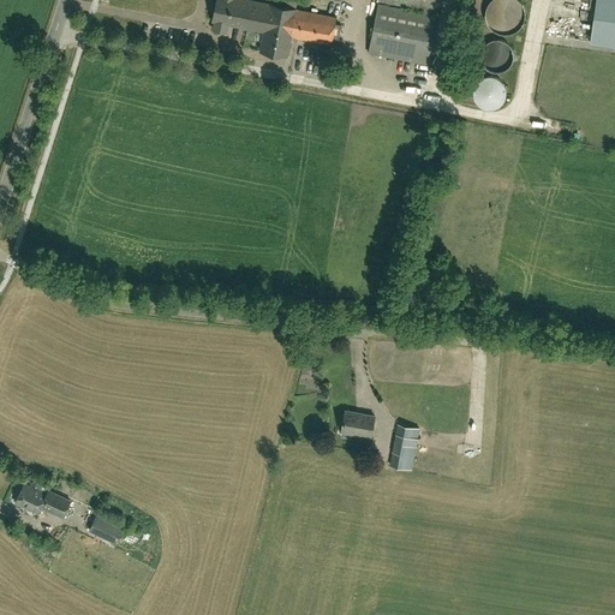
[(250,0),(216,0),(213,21),(215,21),(214,30),(227,33),(228,24),(264,31),(261,51),(287,57),(291,36),(332,45),(333,37),(338,39),(341,25),(335,24),(336,17),(297,10),(270,4),(250,0)]
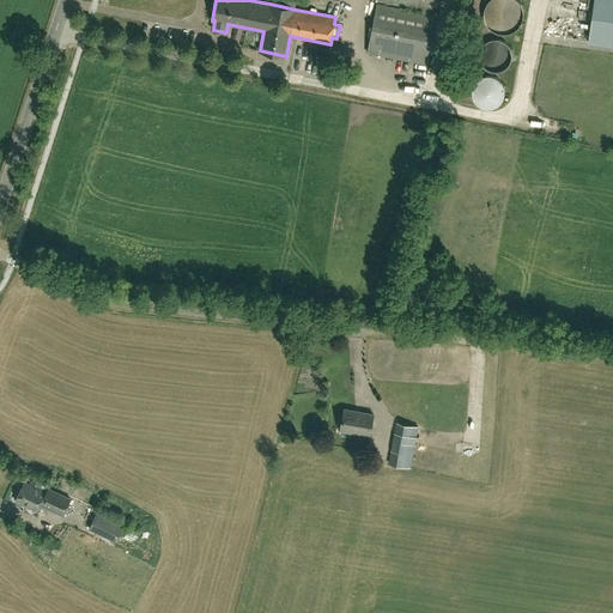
[(444,48),(454,0),(377,0),(422,8),(422,12),(377,4),(368,50),(428,62),(431,44),(444,48)]
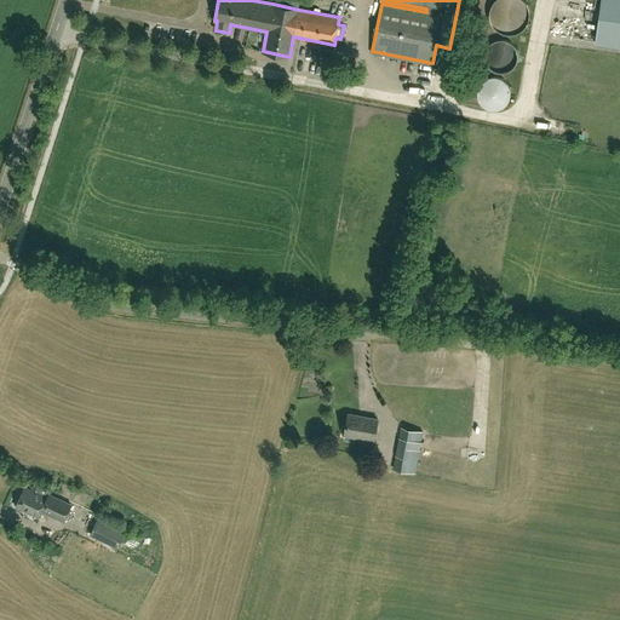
[(619,0),(601,0),(595,42),(619,46),(619,0)]
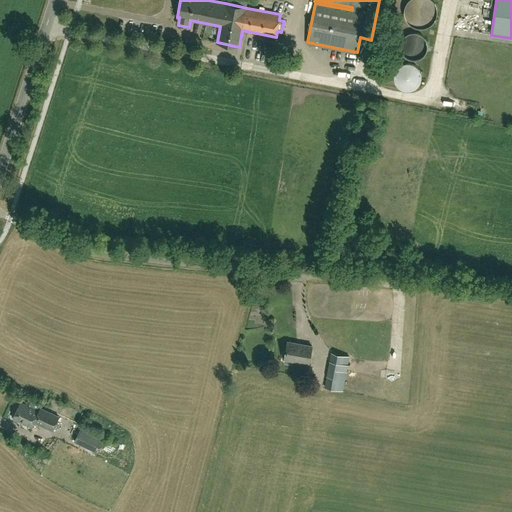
[(309,363),(312,346),(287,342),(284,358),(309,363)]
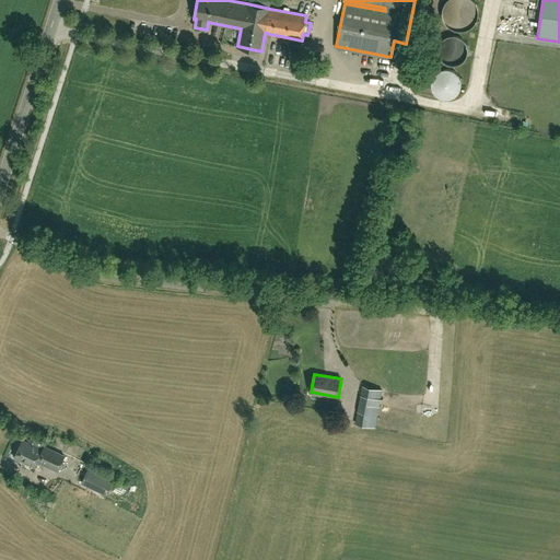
[(363,386),(356,424),(374,428),(382,391),(363,386)]
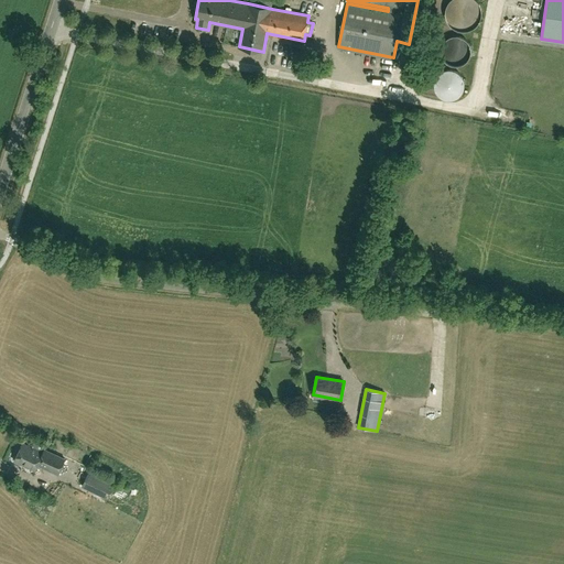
[(43,453),(22,443),(14,461),(35,470),(38,464),(57,474),(64,459),(44,449),(43,453)]
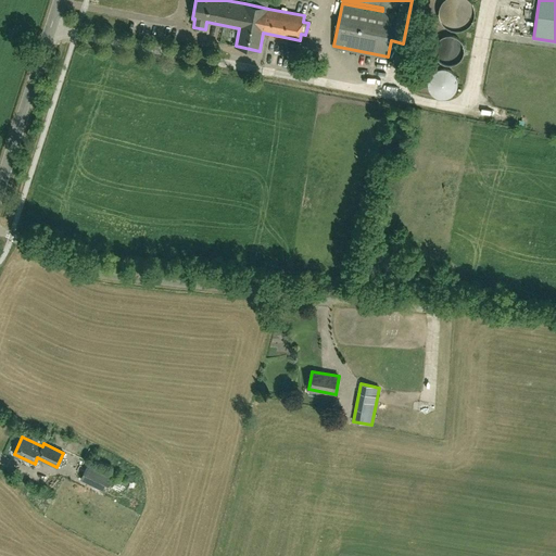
[(99,472),(87,466),(80,478),(93,484),(99,472)]
